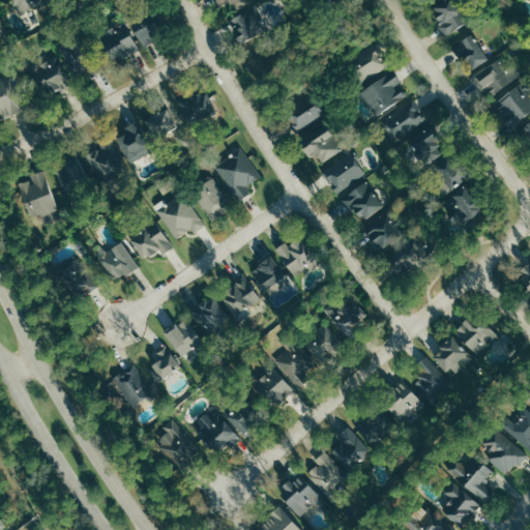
[(19,12),(43,4),(42,0),(10,0),(12,6),(17,5),(19,12)]
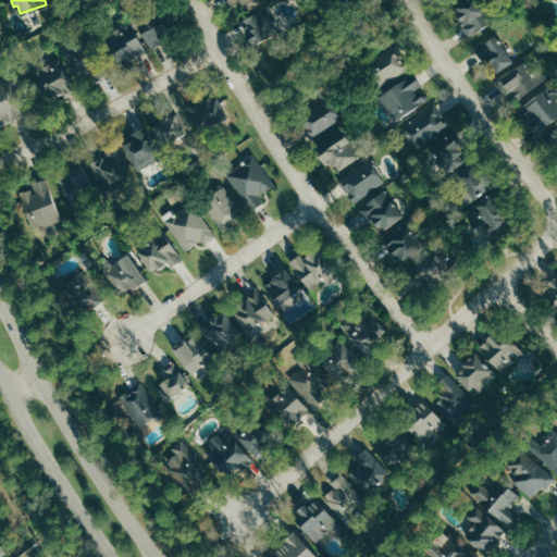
[(261,4),(259,0),(224,0),(229,13),(261,4)]
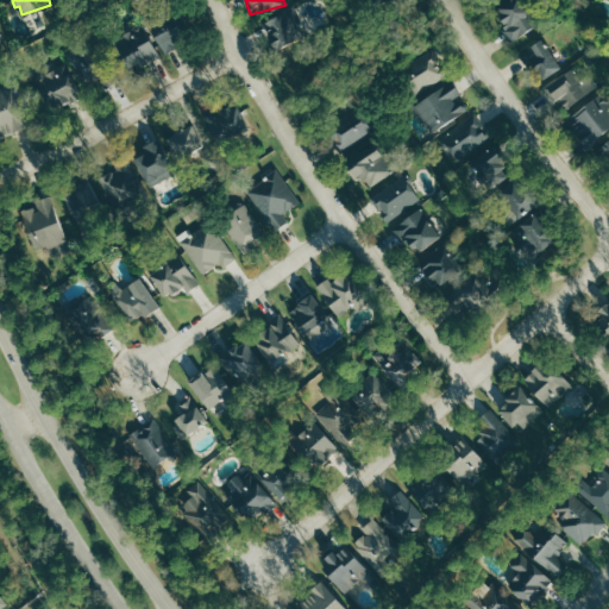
[(512,0),(495,10),(512,41),(534,29),(518,0),(512,0)]
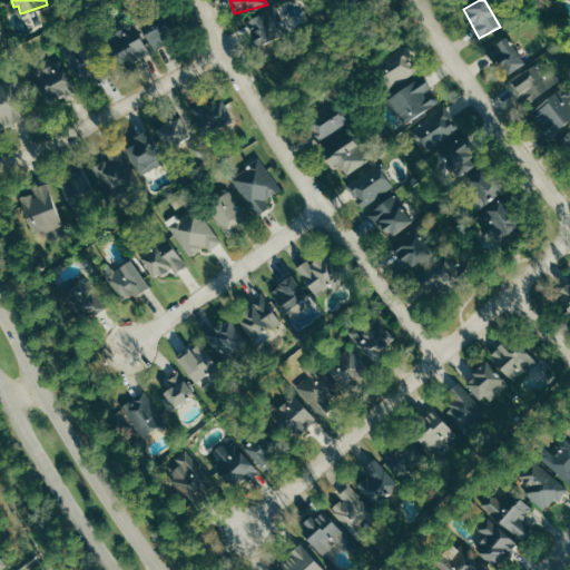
[(246,20),(257,46),(279,36),(269,10),(246,20)]
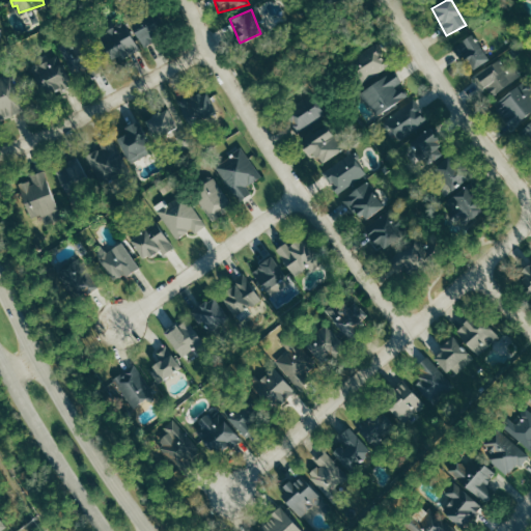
[(139,48),(160,40),(150,15),(130,22),(139,48)]
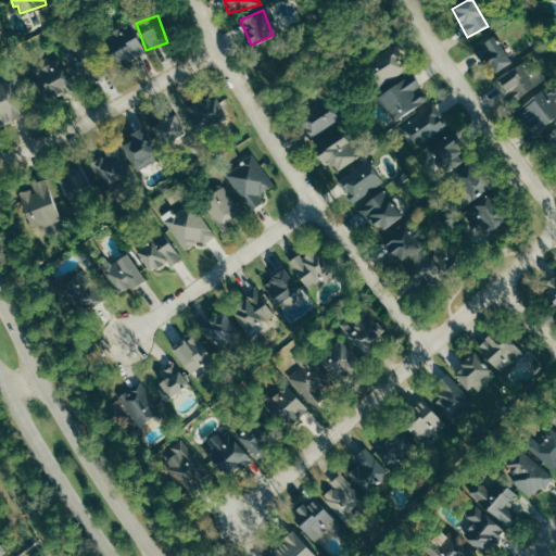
[(144,53),(127,22),(104,35),(121,66),(144,53)]
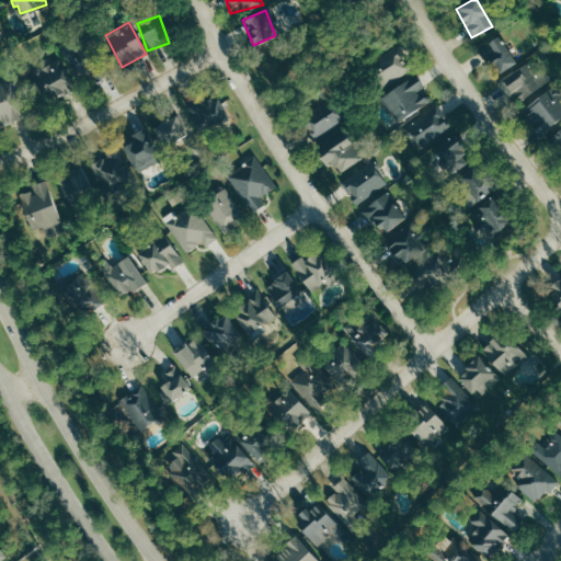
[(497,75),(518,64),(502,35),(482,46),(497,75)]
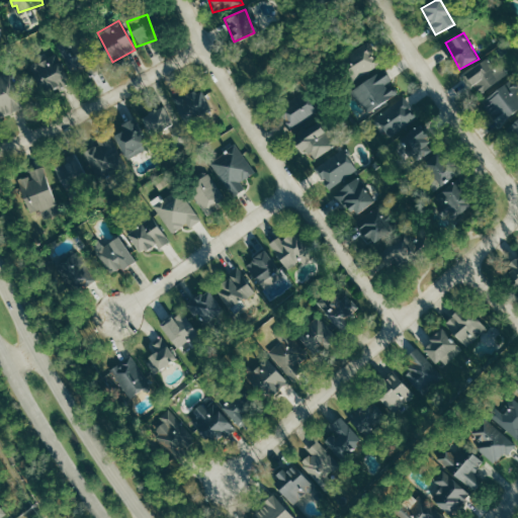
[(340,57),(350,81),(380,67),(369,44),(340,57)]
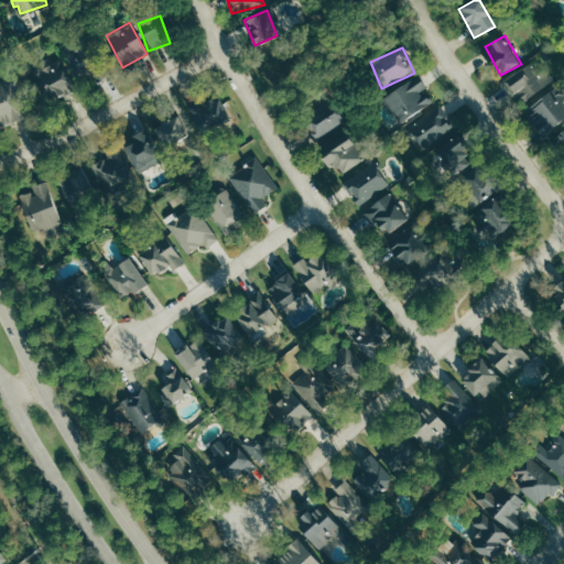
[(43,101),(75,91),(64,57),(33,67),(43,101)]
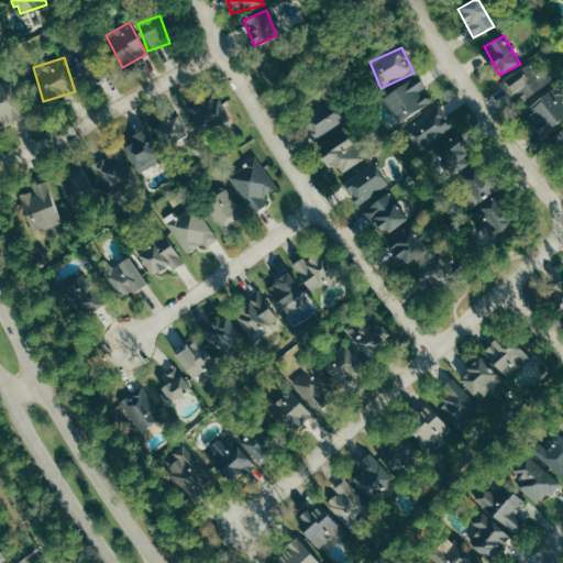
[(511,94),(517,90),(522,100),(545,87),(544,84),(551,80),(548,76),(542,79),(532,63),(503,80),(511,94)]
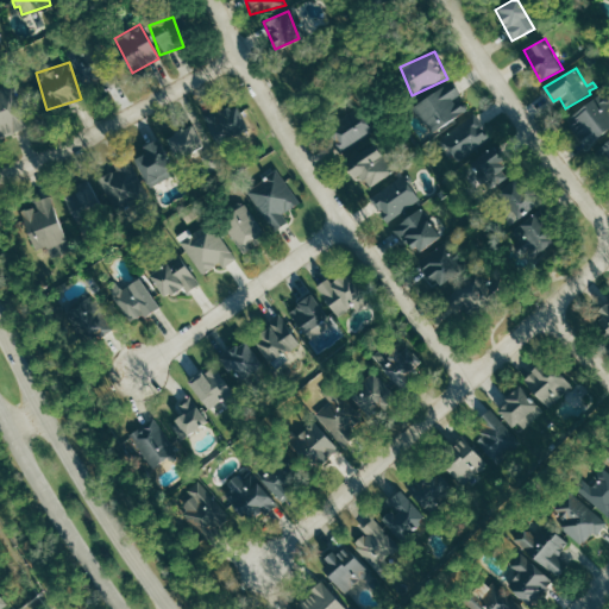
[(460,96),(462,95),(452,81),(415,105),(433,133),(469,110),(460,96)]
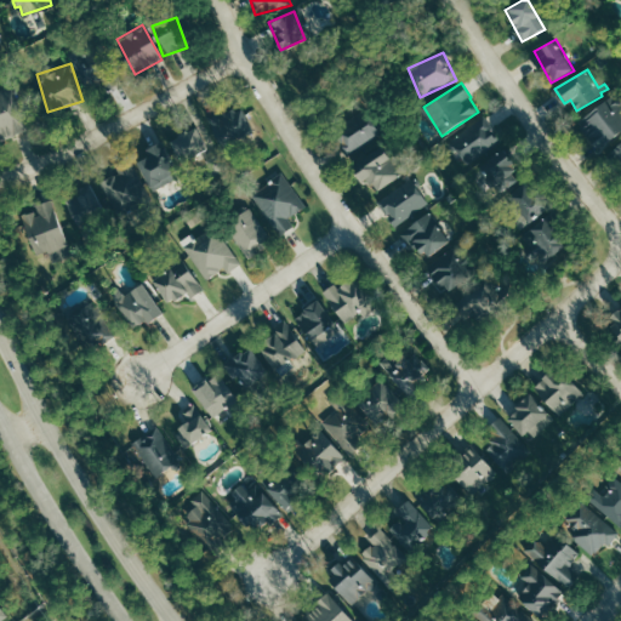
[(27,131),(13,87),(0,91),(0,131),(3,138),(27,131)]
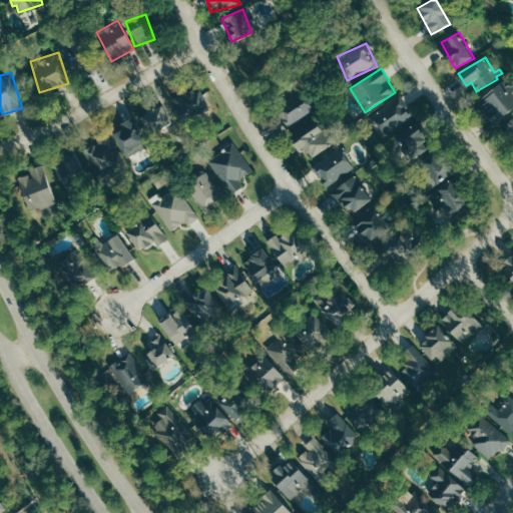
[(496,123),(512,107),(512,92),(502,80),(477,102),(496,123)]
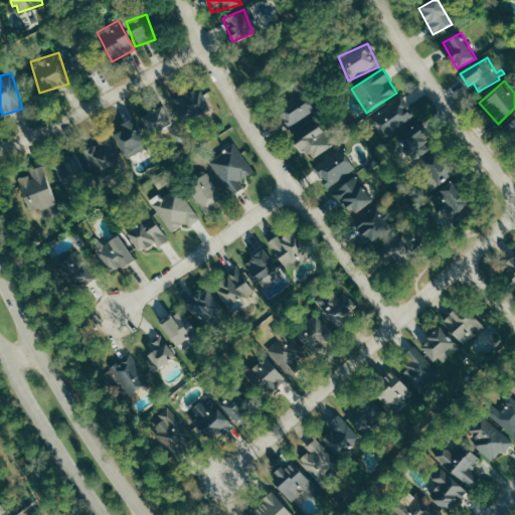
[(183,123),(208,108),(197,88),(171,104),(183,123)]
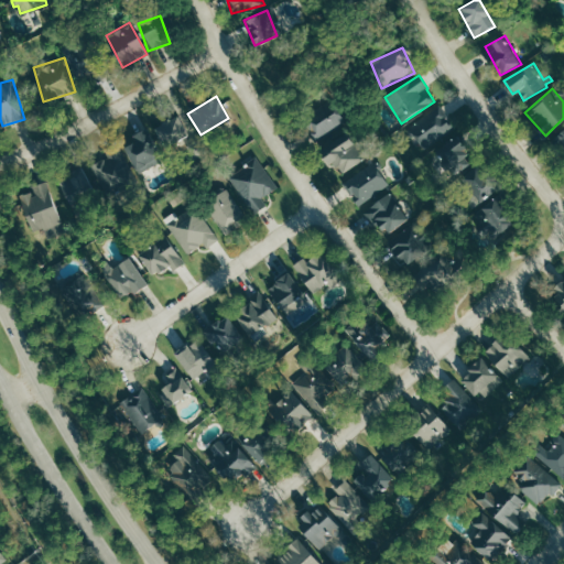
[(344,123),(331,102),(302,120),(315,141),(344,123)]
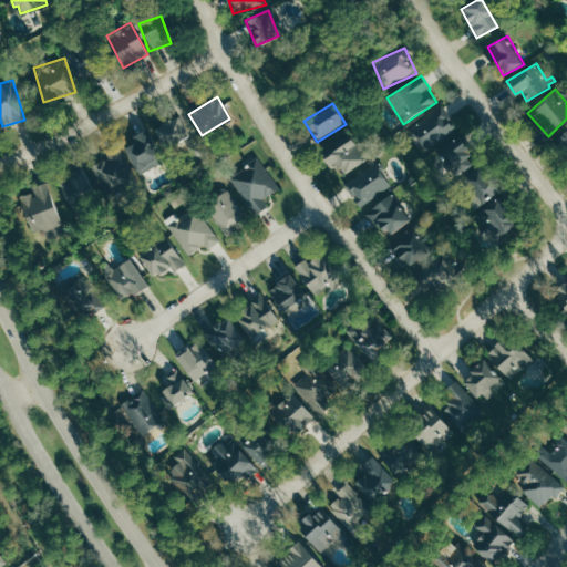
[(461,127),(442,104),(410,131),(429,154),(461,127)]
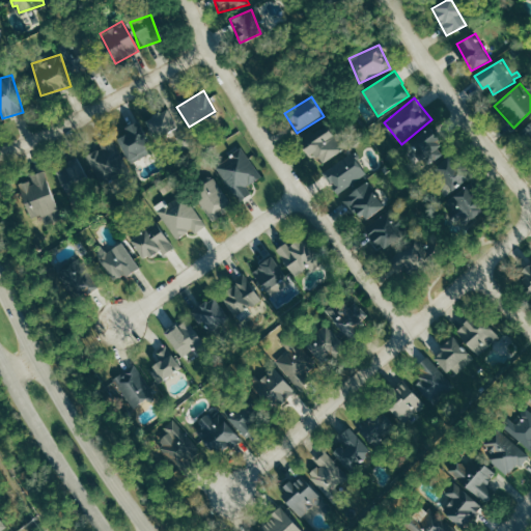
[(177,127),(167,108),(143,121),(154,140),(177,127)]
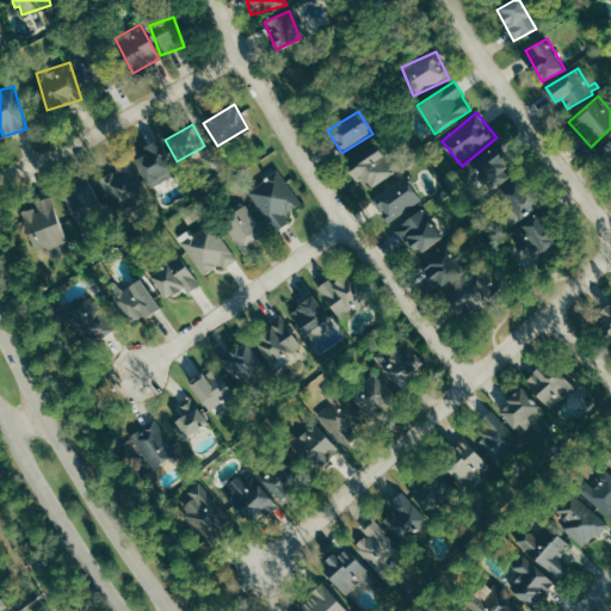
[(146,187),(172,176),(156,140),(141,147),(144,154),(134,159),(146,187)]
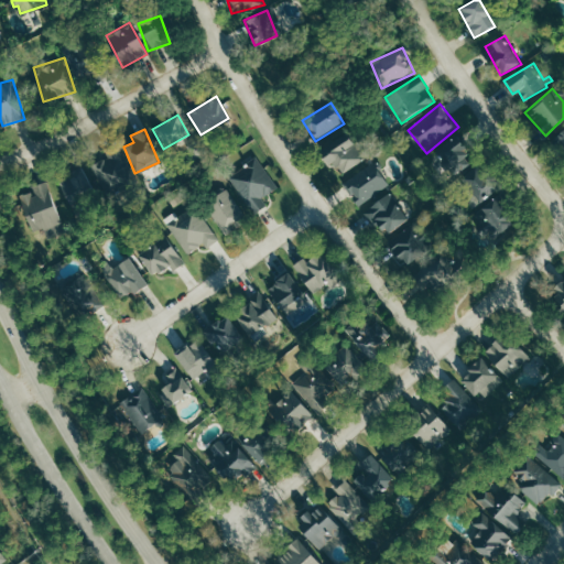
[(434,156),(455,176),(474,156),(452,137),(434,156)]
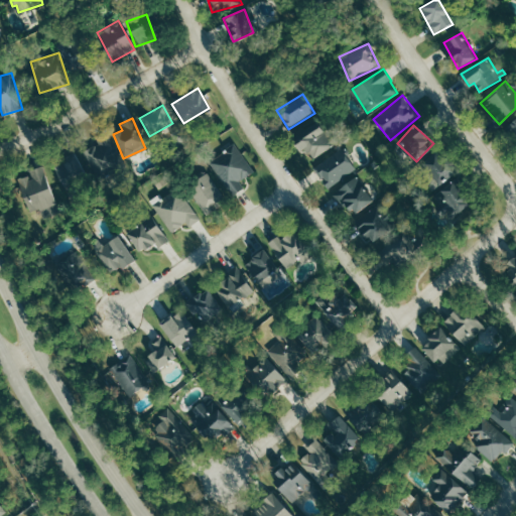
[(293,143),(300,154),(308,150),(313,159),(333,147),(319,127),(293,143)]
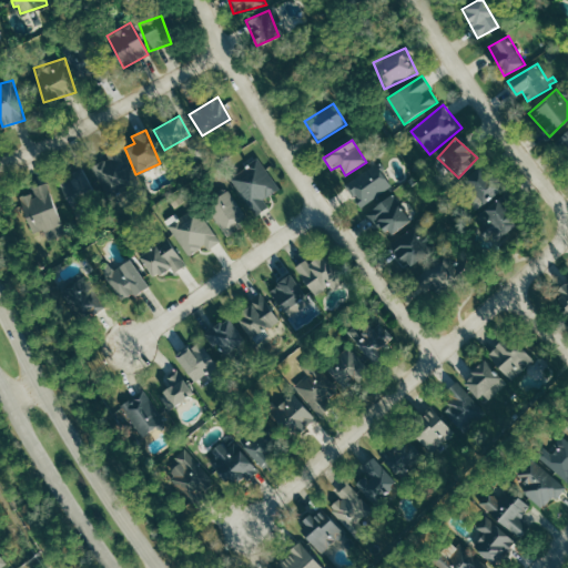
[(91,166),(105,195),(137,179),(121,151),(91,166)]
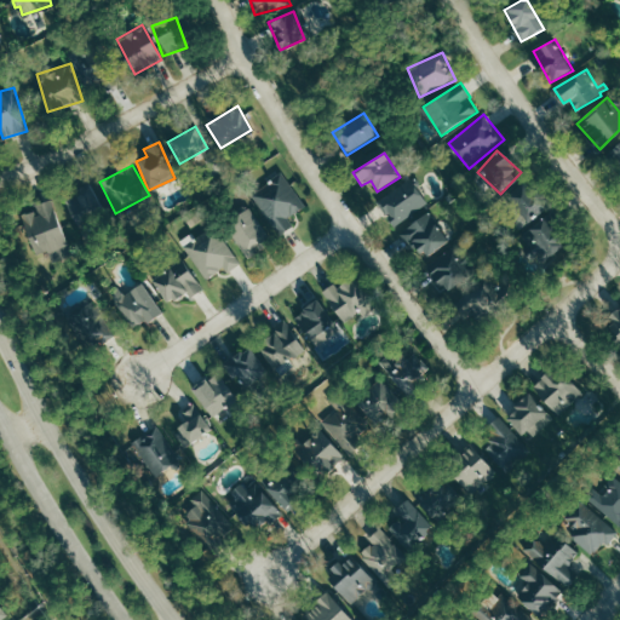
[(279,235),(294,225),(290,217),(305,206),(282,173),(251,195),(279,235)]
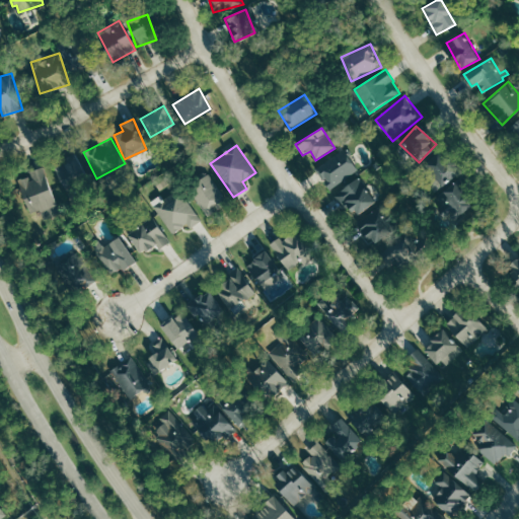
[(330,190),(359,169),(344,149),(315,168),(330,190)]
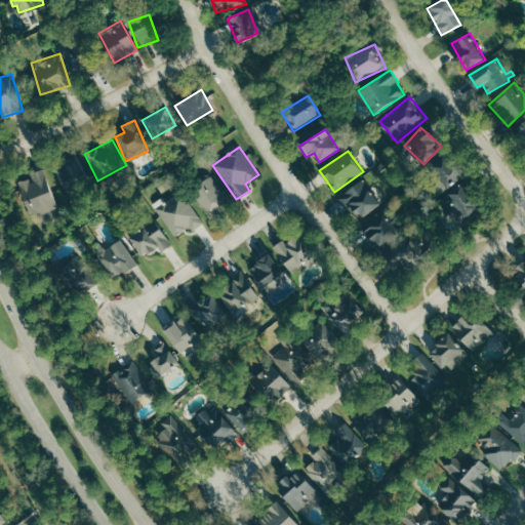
[(440,194),(461,178),(444,154),(427,166),(438,183),(434,186),(440,194)]
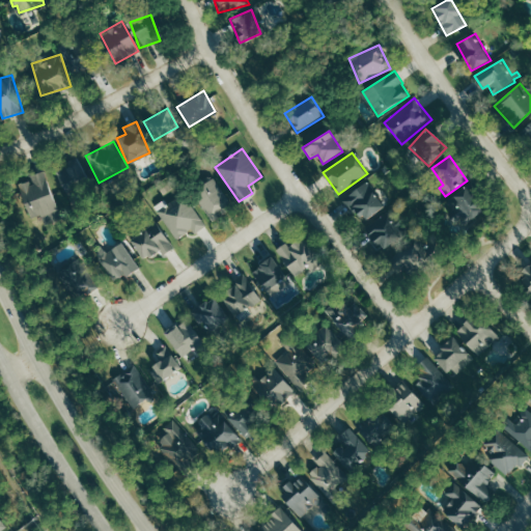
[(55,168),(67,194),(89,185),(77,158),(55,168)]
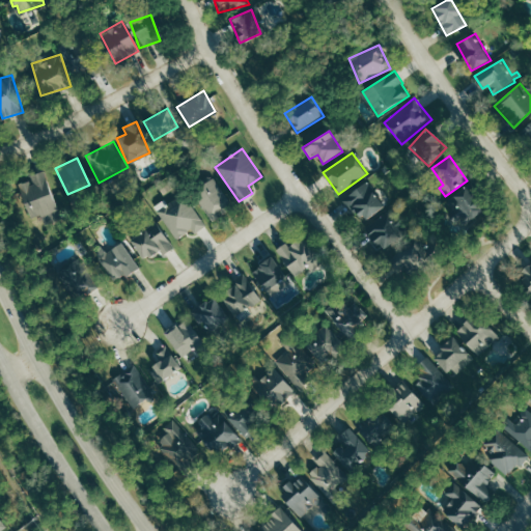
[(19,191),(31,220),(59,208),(43,170),(31,176),(34,184),(19,191)]
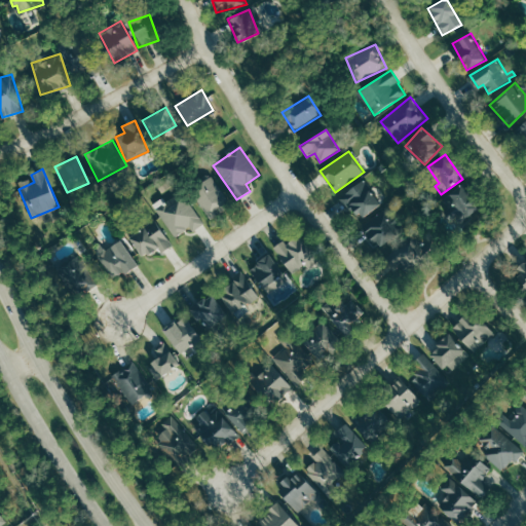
[(228,201),(213,175),(190,189),(207,215),(228,201)]
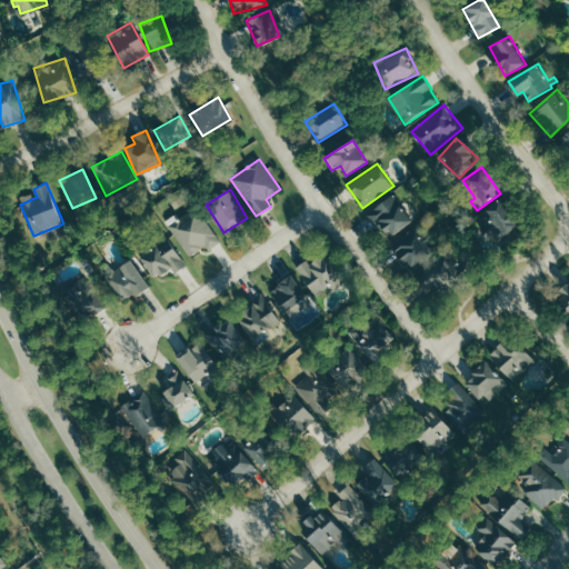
[(411,220),(393,195),(368,212),(387,238),(411,220)]
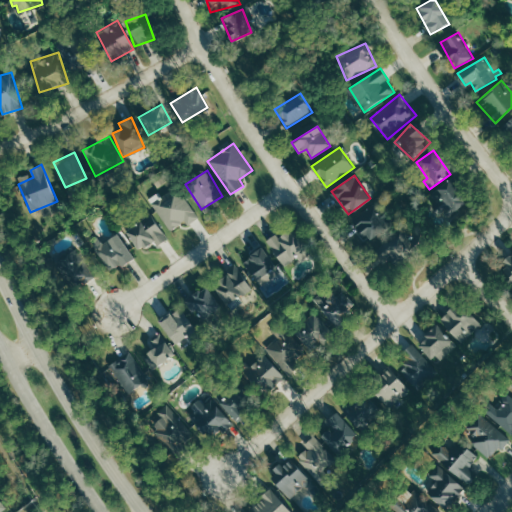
[(440,217),(465,207),(454,179),(435,187),(438,194),(431,197),(440,217)]
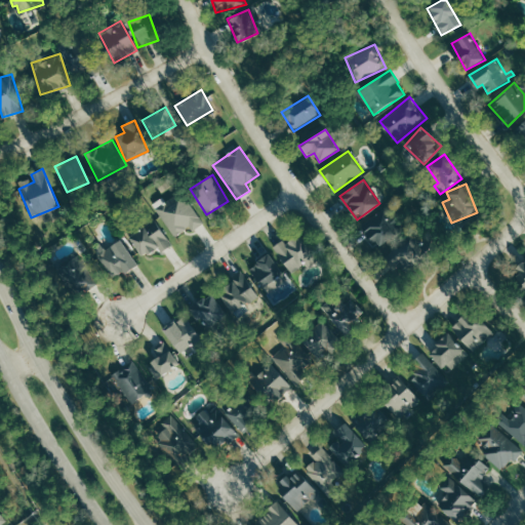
[(189,228),(192,232),(203,224),(180,192),(156,209),(175,237),(189,228)]
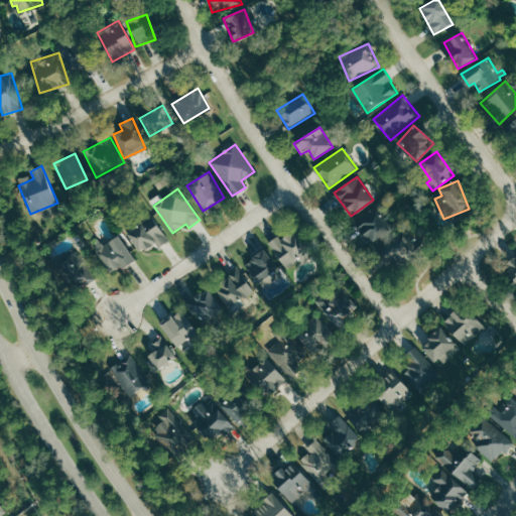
[(355,230),(369,246),(390,227),(377,211),(355,230)]
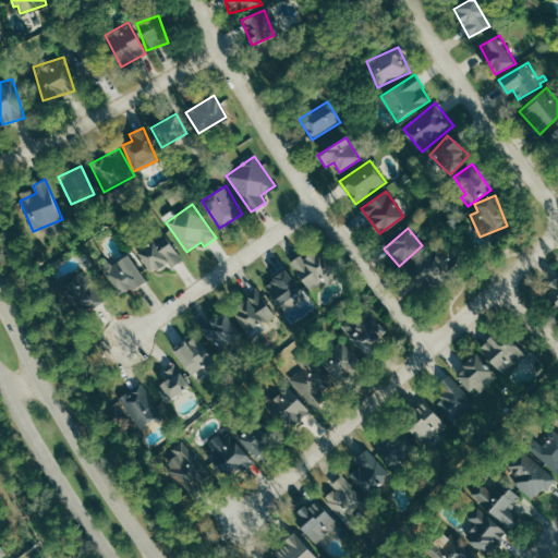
[(135,250),(149,275),(168,264),(170,268),(182,262),(166,233),(135,250)]
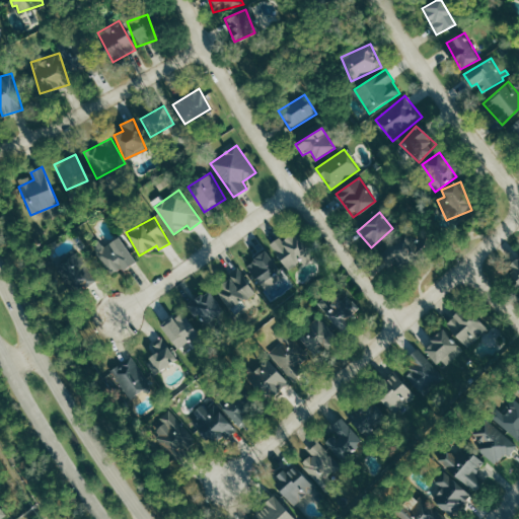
[(284,270),(309,254),(296,231),(271,245),(284,270)]
